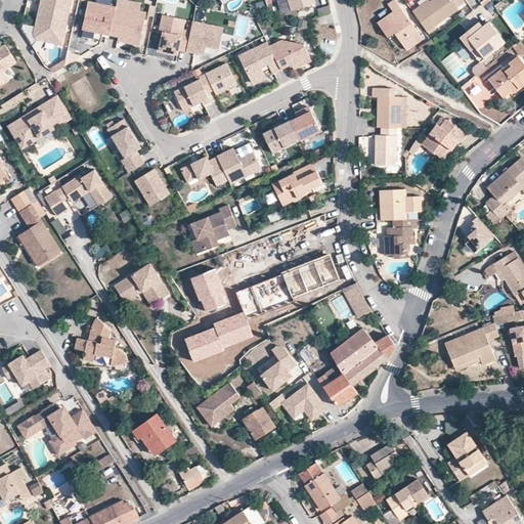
[(44,0),(41,16),(38,15),(35,29),(44,30),(42,42),(61,46),(71,0),(44,0)]
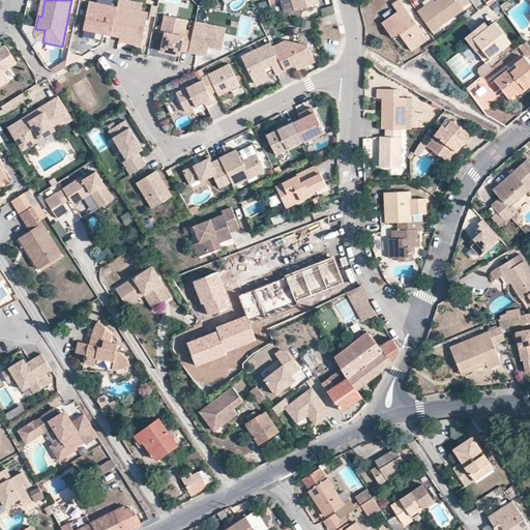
[(118,6),(90,0),(84,28),(112,34),(118,6)]
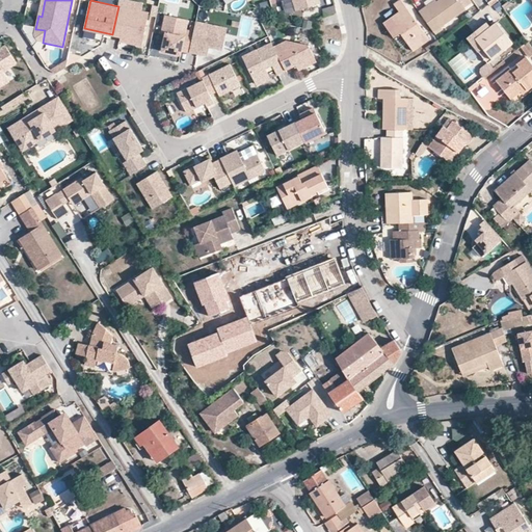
[(320,0),(293,0),(297,10),(322,3),(320,0)]
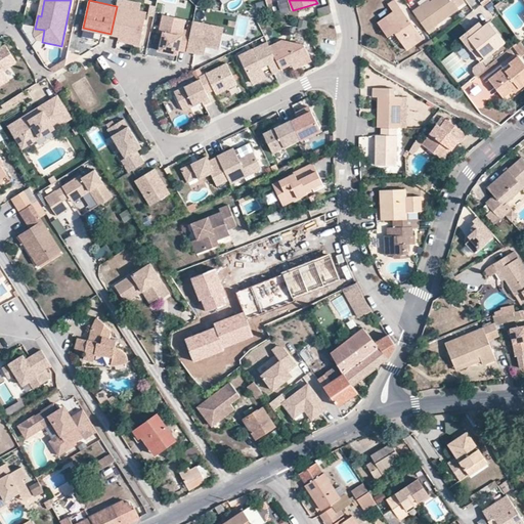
[(424,39),(395,0),(392,0),(388,4),(393,11),(378,23),(388,37),(395,33),(407,50),(424,39)]
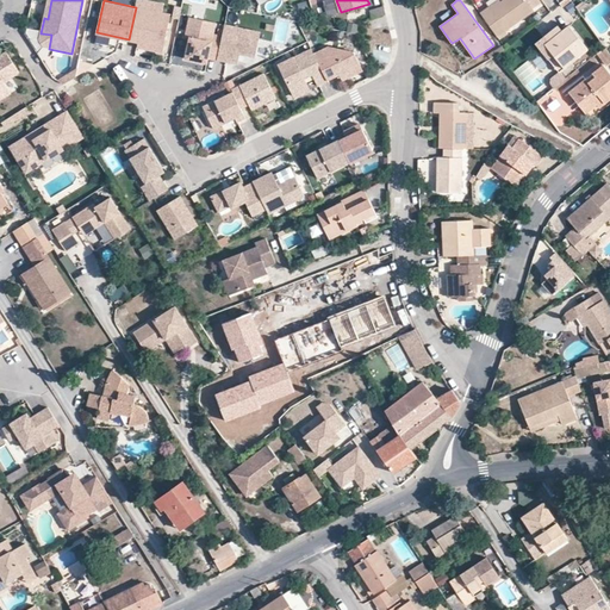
[(499,0),(496,0),(480,12),(499,37),(510,29),(535,11),(527,0),(503,0),(500,1),(499,0)]
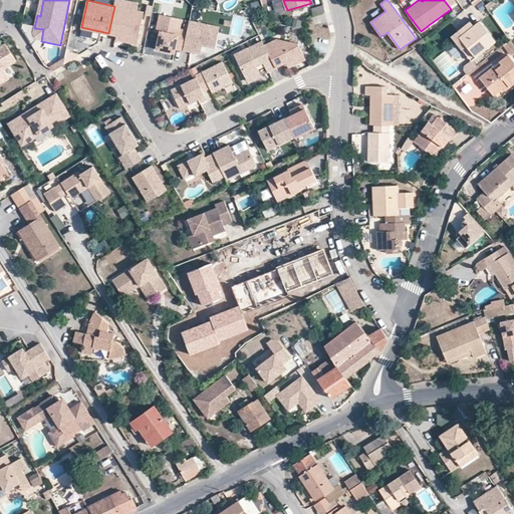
[(459,3),(457,0),(444,0),(451,9),(459,3)]
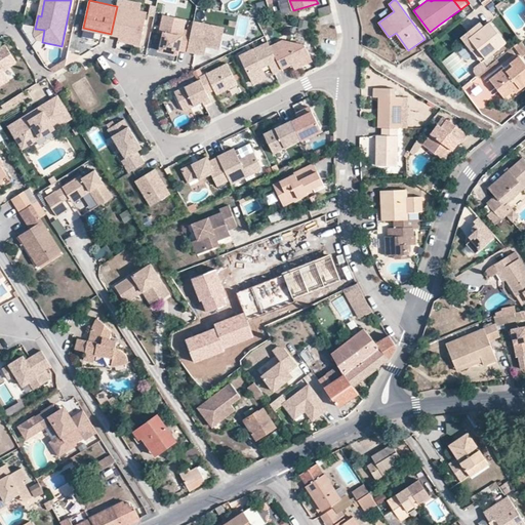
[(117,5),(117,6),(111,34),(119,35),(120,36),(121,31),(133,34),(131,42),(140,44),(148,11),(117,5)]
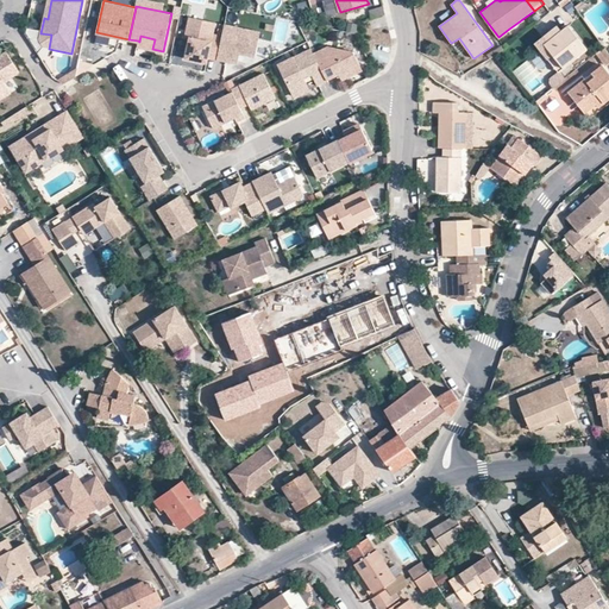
[(383,7),(369,11),(371,19),(384,16),(383,7)]
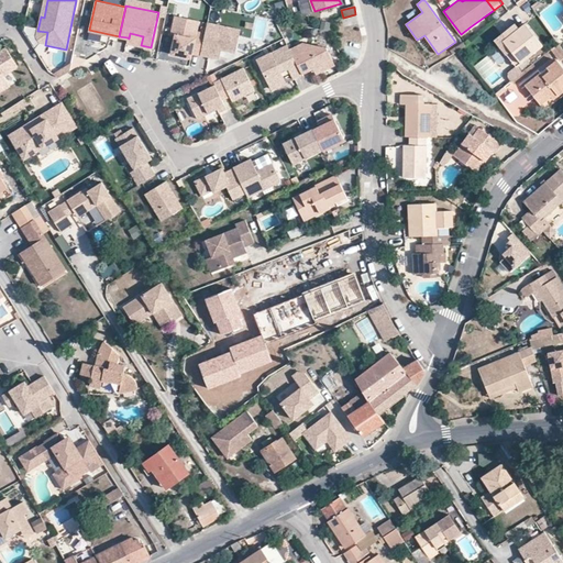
[(200,20),(176,14),(173,33),(176,33),(173,53),(192,57),(194,52),(201,54),(206,32),(198,31),(200,20)]
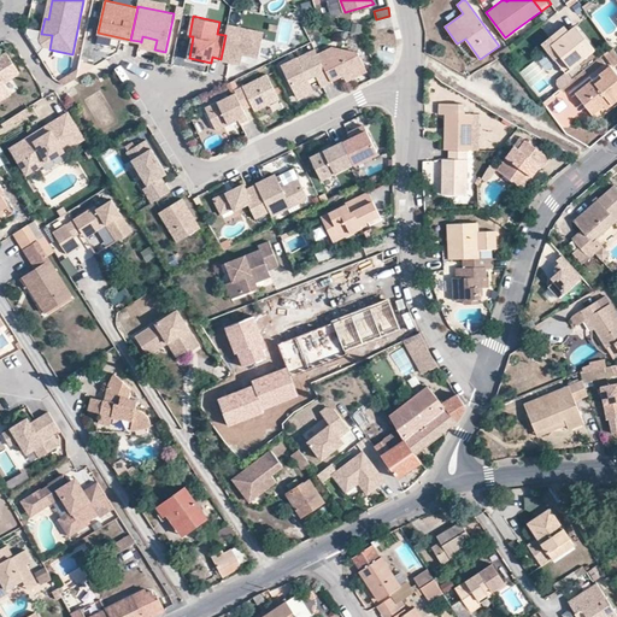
[(225,35),(221,59),(241,64),(244,53),(259,57),(264,31),(228,24),(225,35)]
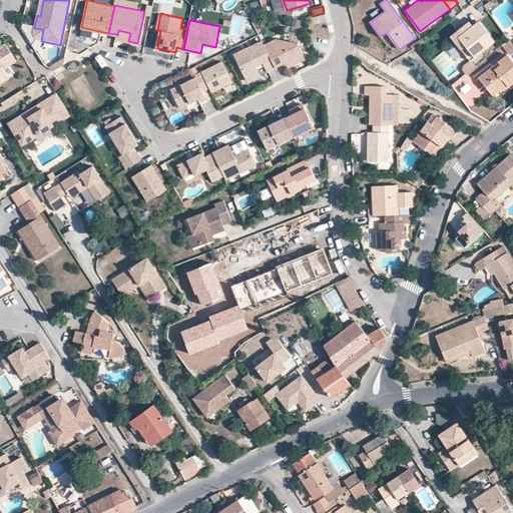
[(457,31),(461,36),(473,26),(469,21),(457,31)]
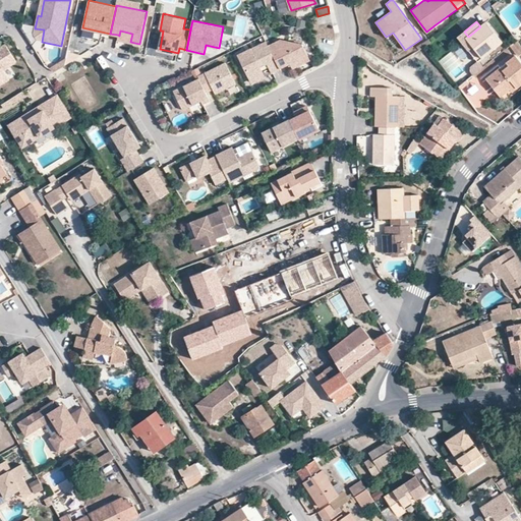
[(480,26),(468,37),(466,39),(482,58),(503,43),(485,21),(480,26)]
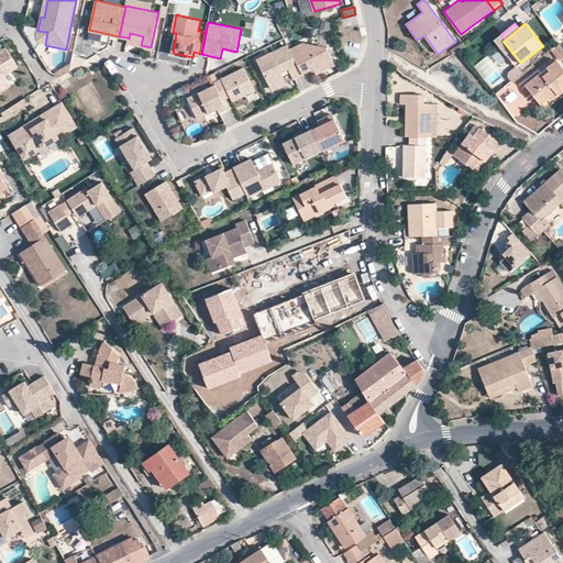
[(461,34),(465,41),(475,33),(471,26),(461,34)]
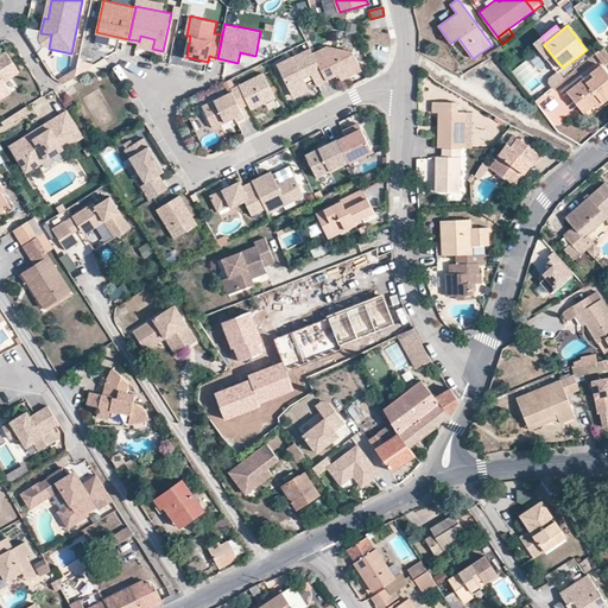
[(51,35),(40,33),(39,39),(43,48),(49,49),(51,35)]
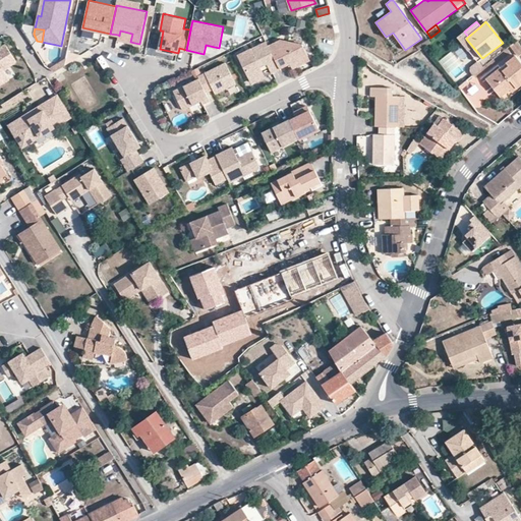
[(119,36),(118,35),(117,40),(130,42),(132,34),(120,31),(119,36)]
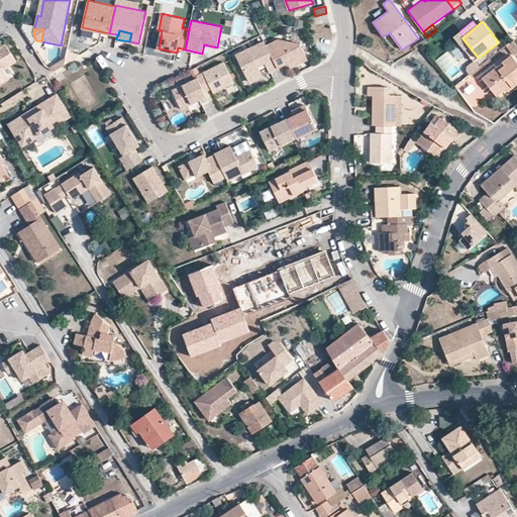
[(309,58),(301,41),(279,39),(267,45),(279,69),(290,63),(293,67),(309,58)]
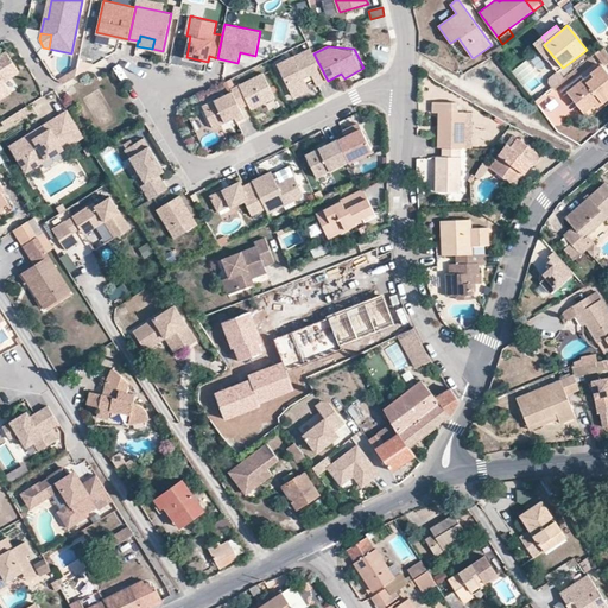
[(607,67),(607,64),(607,52),(603,46),(596,52),(607,67)]
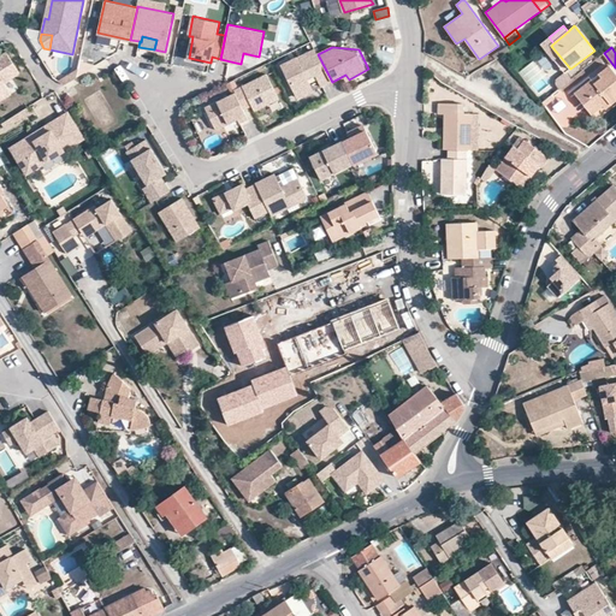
[(317,49),(284,66),(296,92),(309,84),(306,77),(317,72),(324,87),(332,82),(318,54),(317,49)]
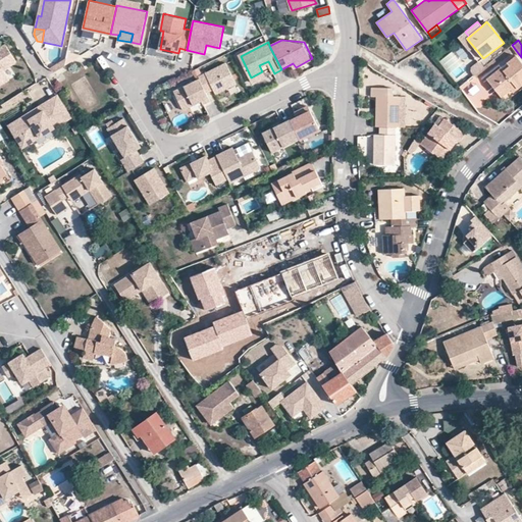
[(0,81),(7,76),(3,70),(9,66),(16,62),(5,44),(0,47),(0,81)]
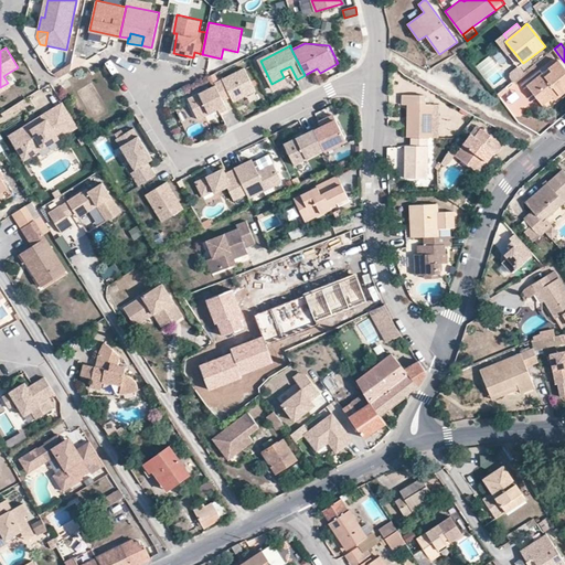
[(543,105),(553,97),(558,93),(562,97),(564,93),(564,67),(558,60),(550,67),(552,71),(545,76),(542,73),(526,85),(543,105)]
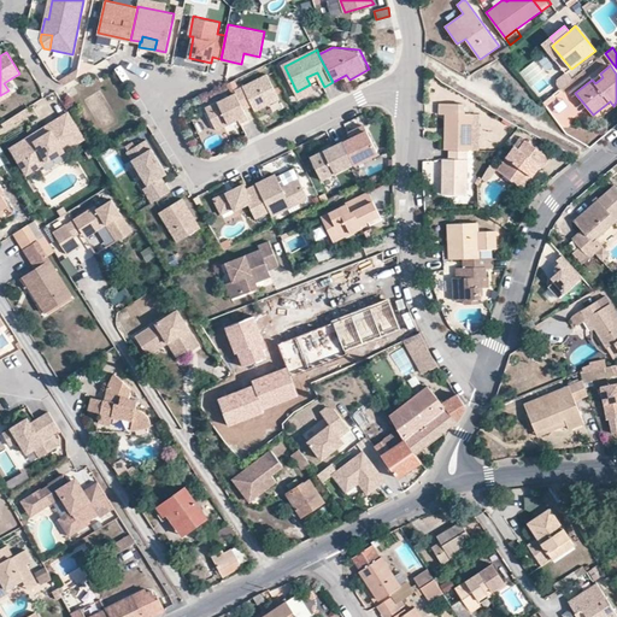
[(78,69),(59,81),(65,84),(76,77),(78,69)]
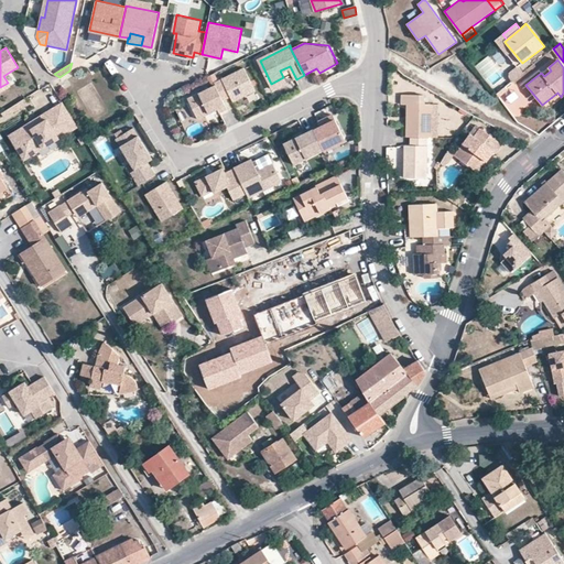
[(283,77),(271,84),(274,89),(296,79),(290,66),(280,71),(283,77)]
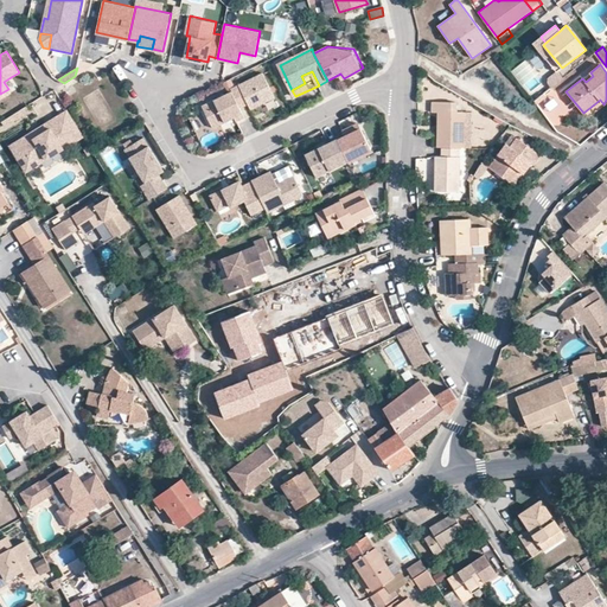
[(558,71),(545,80),(551,88),(564,80),(558,71)]
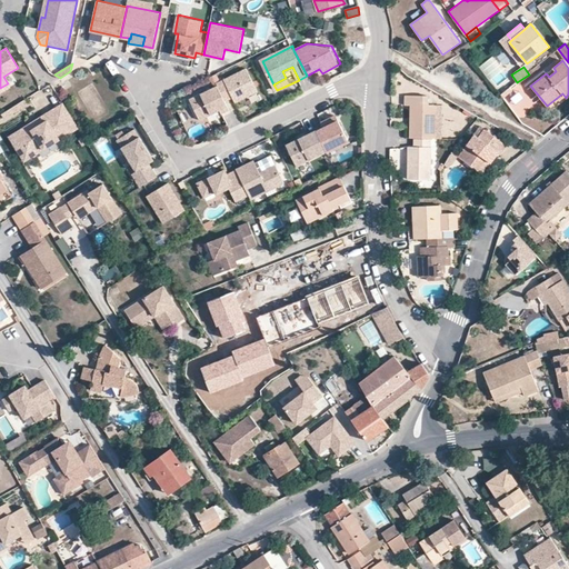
[(247,68),(217,82),(218,86),(226,100),(233,97),(236,101),(258,90),(247,68)]
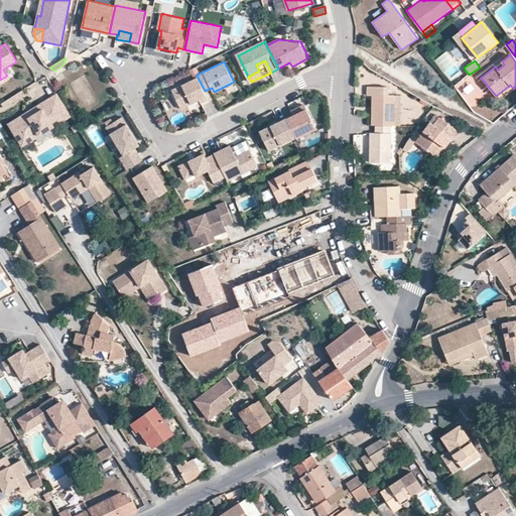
[(0,84),(9,79),(7,76),(0,80),(0,84)]
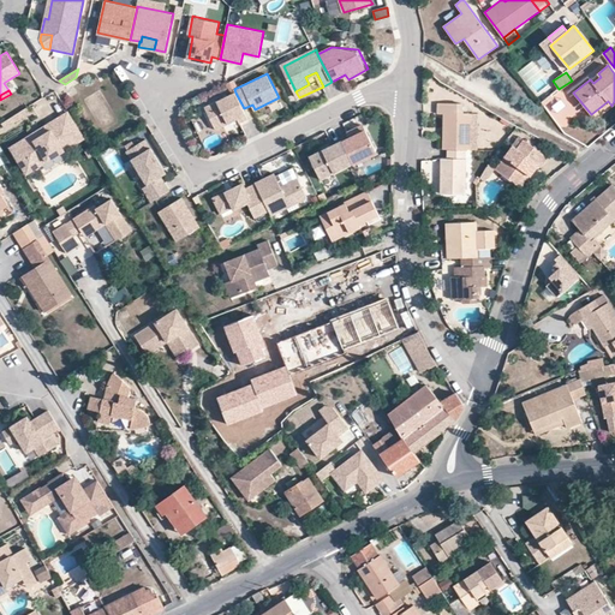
[(244,108),(236,93),(206,107),(216,129),(238,118),(240,123),(249,118),(244,108)]
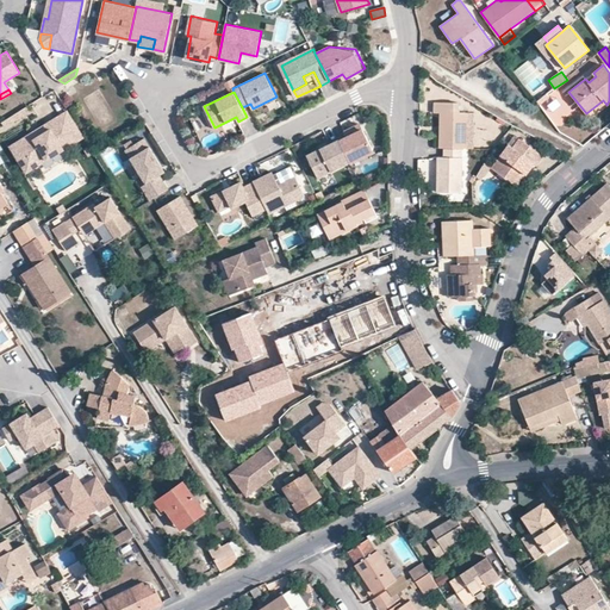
[(554,113),(562,99),(553,94),(546,109),(554,113)]
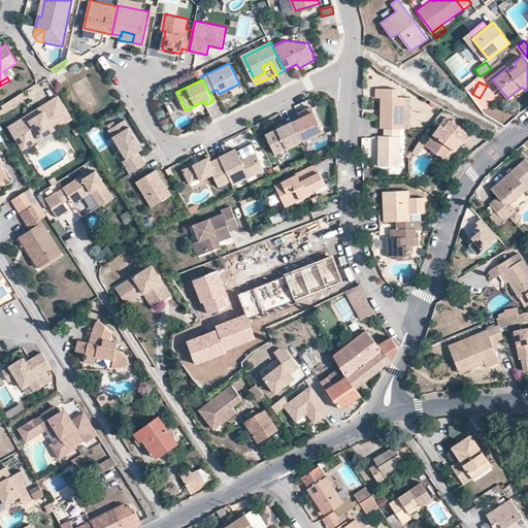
[(404,128),(404,98),(397,98),(397,89),(375,89),(375,98),(381,98),(381,128),(384,128),(400,128),(404,128)]
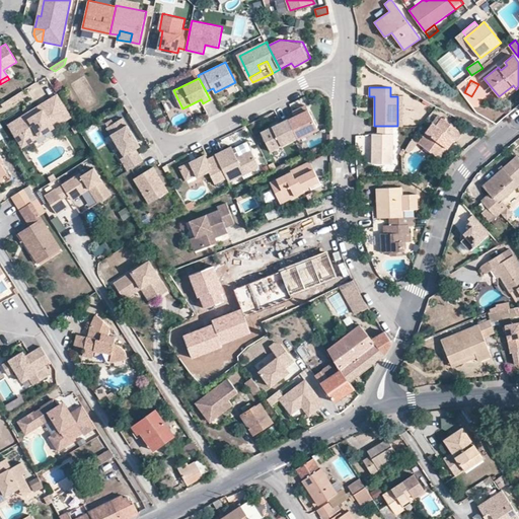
[(71,115),(58,94),(41,104),(44,109),(29,119),(27,114),(9,124),(23,147),(36,139),(35,137),(71,115)]
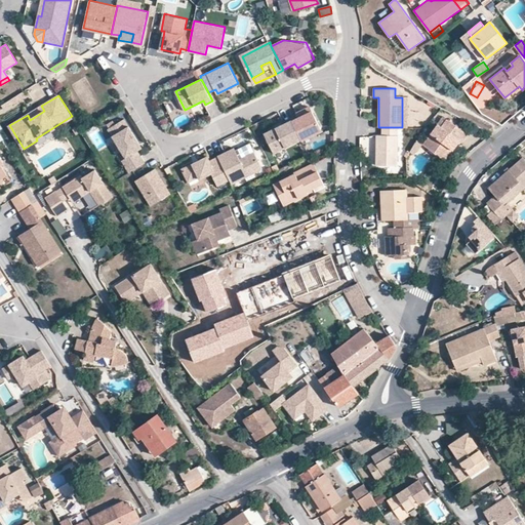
[(177,98),(167,102),(172,117),(183,113),(177,98)]
